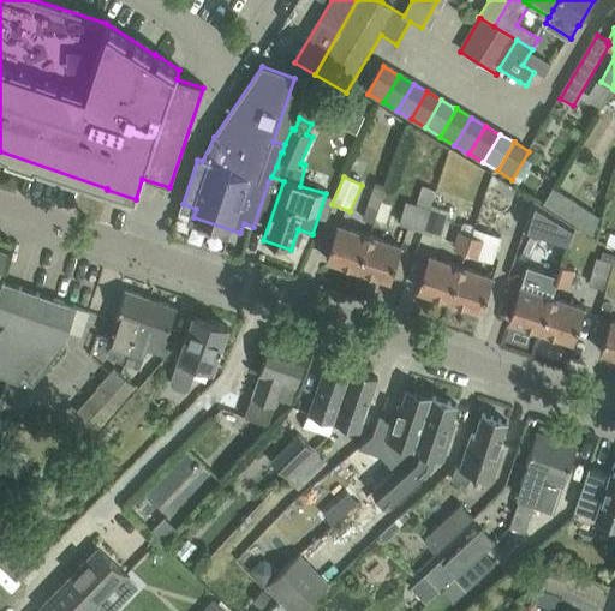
[(392,208),(398,189),(387,184),(380,204),(392,208)]
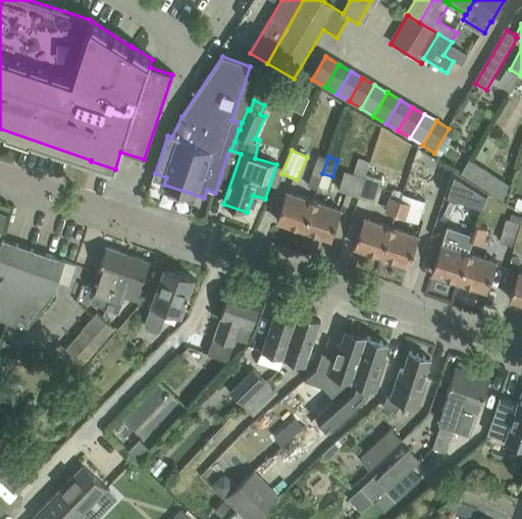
[(346,172),(340,192),(360,198),(371,163),(359,159),(354,175),(346,172)]
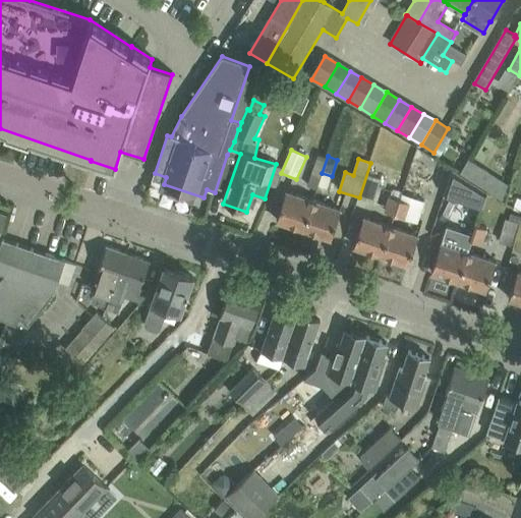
[(488,193),(464,175),(462,173),(454,170),(445,195),(456,199),(483,209),(488,193)]
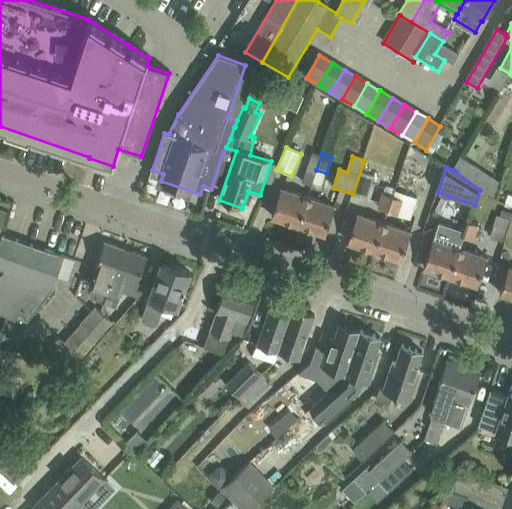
[(307,168),(302,184),(322,191),(327,175),(307,168)]
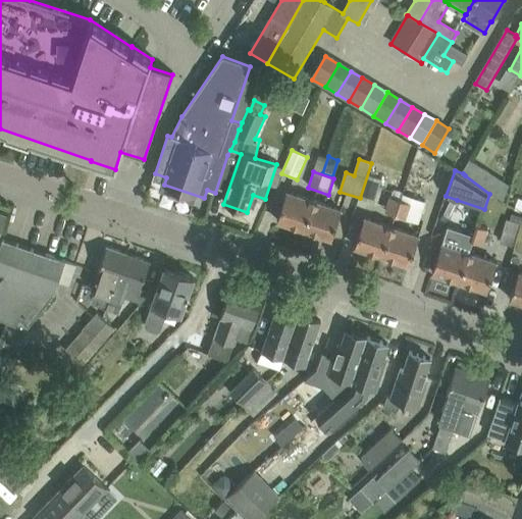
[(304,231),(314,202),(286,193),(277,222),(304,231)]
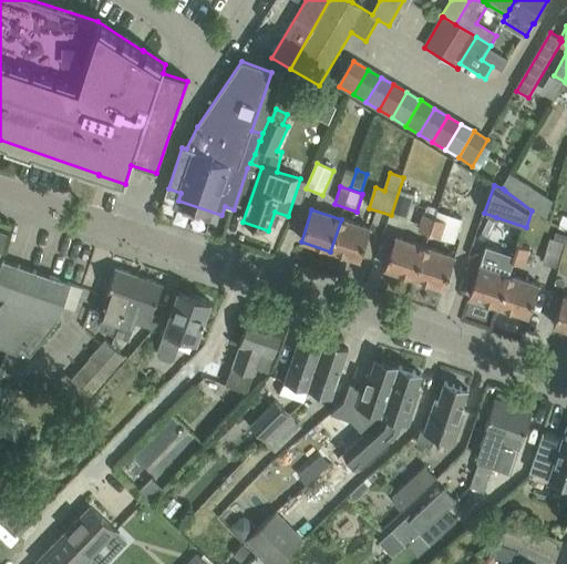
[(419,233),(430,236),(435,218),(424,215),(419,233)]
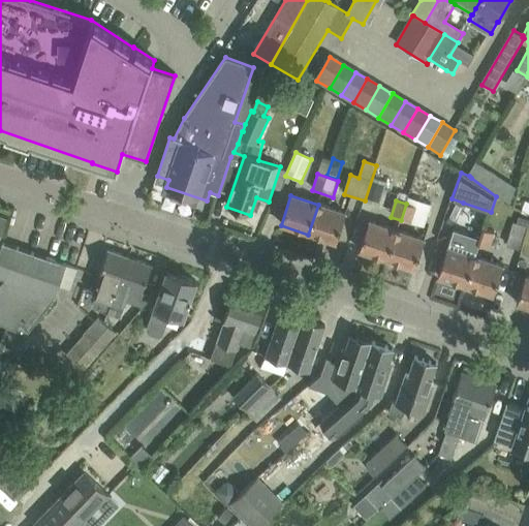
[(406,204),(401,220),(411,223),(416,207),(406,204)]
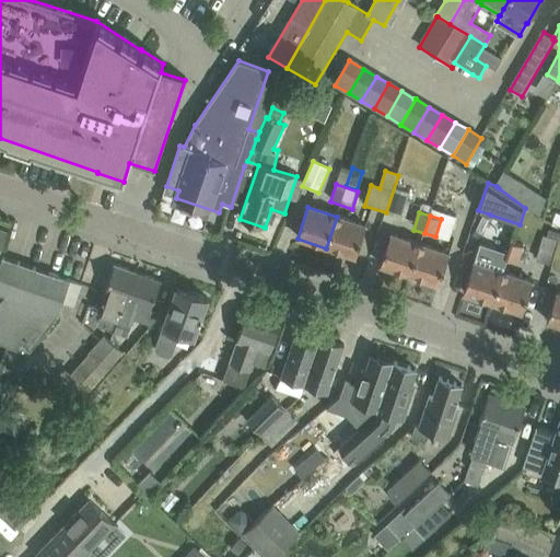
[(365,227),(337,217),(326,248),(356,258),(365,227)]
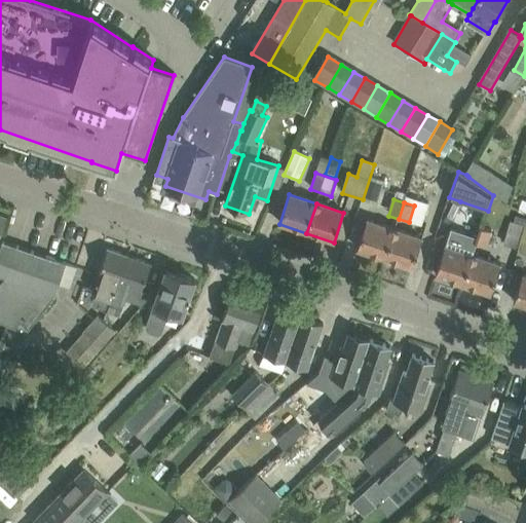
[(384,259),(395,230),(367,221),(358,250),(384,259)]
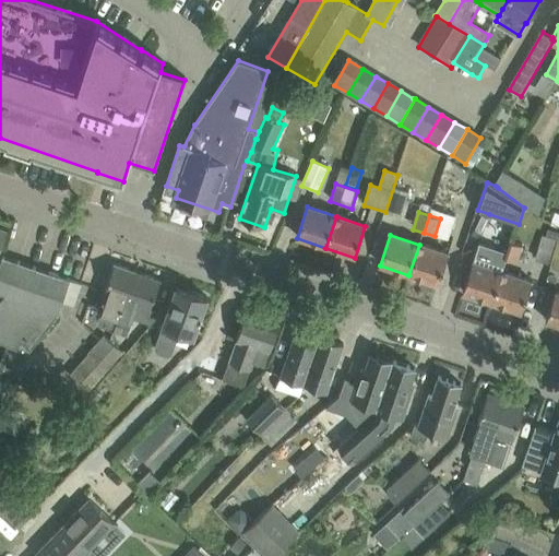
[(549,264),(556,240),(543,236),(537,260),(549,264)]
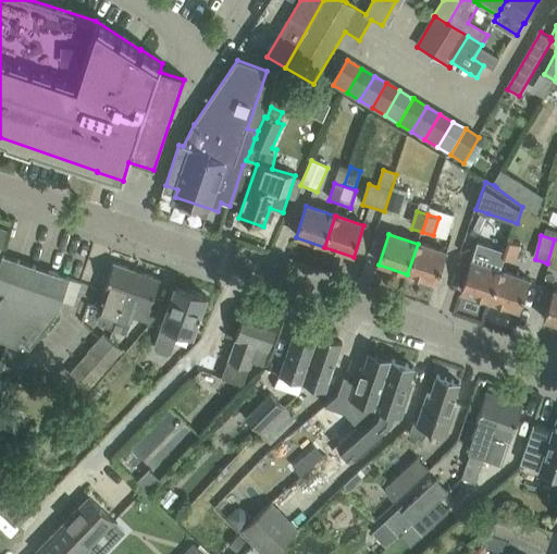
[(510,242),(506,255),(504,259),(516,262),(522,246),(510,242)]
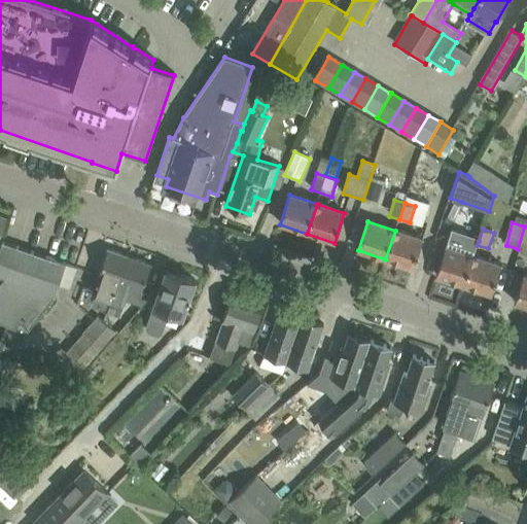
[(473,256),(477,245),(479,241),(453,232),(453,231),(452,230),(436,277),(464,286),(473,256)]
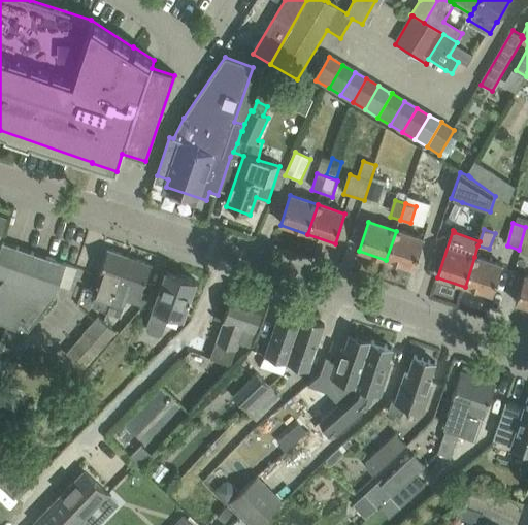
[(424,240),(396,231),(386,260),(414,269),(424,240)]
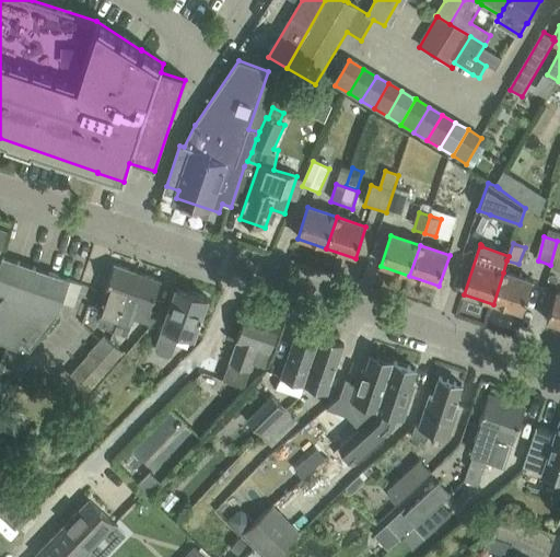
[(62,302),(70,282),(70,281),(2,258),(0,264),(0,289),(7,292),(0,299),(0,340),(14,346),(31,352),(59,314),(62,302)]
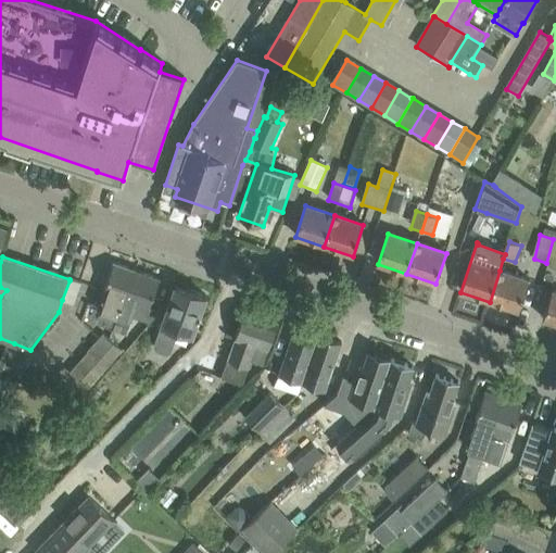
[(115,331),(137,273),(114,264),(101,301),(99,310),(101,311),(97,324),(113,329),(113,330),(115,331)]
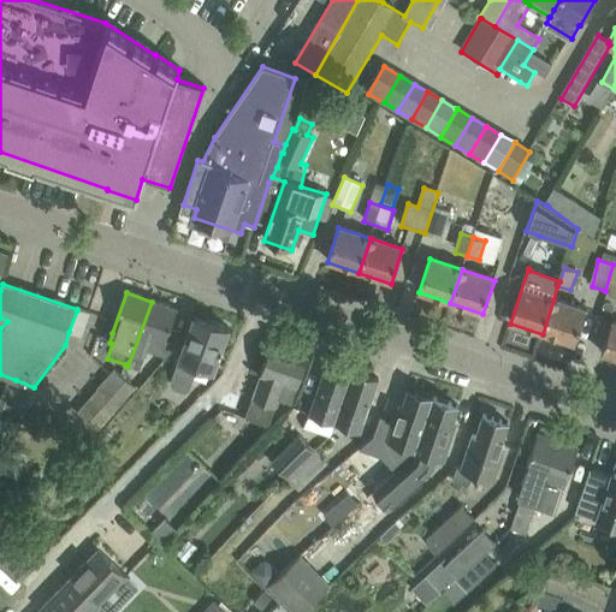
[(586,310),(554,299),(543,334),(574,345),(586,310)]
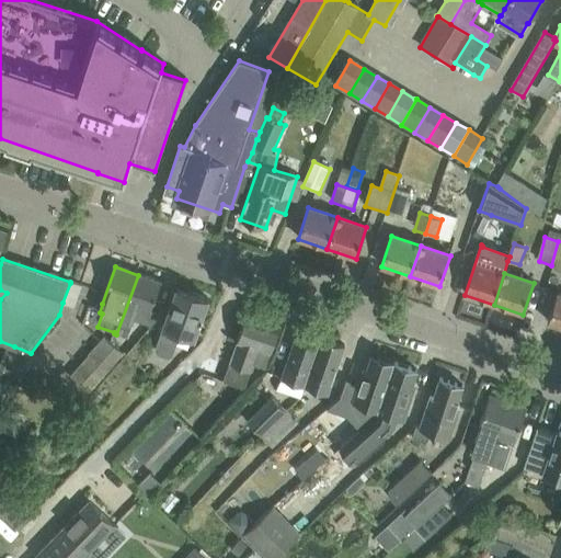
[(150,312),(161,283),(138,275),(116,334),(127,339),(138,308),(150,312)]
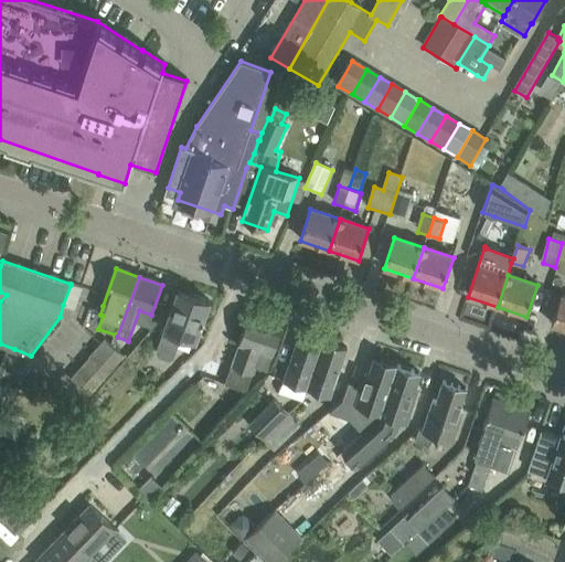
[(181,336),(194,341),(209,301),(179,292),(157,353),(159,357),(169,361),(173,359),(181,336)]
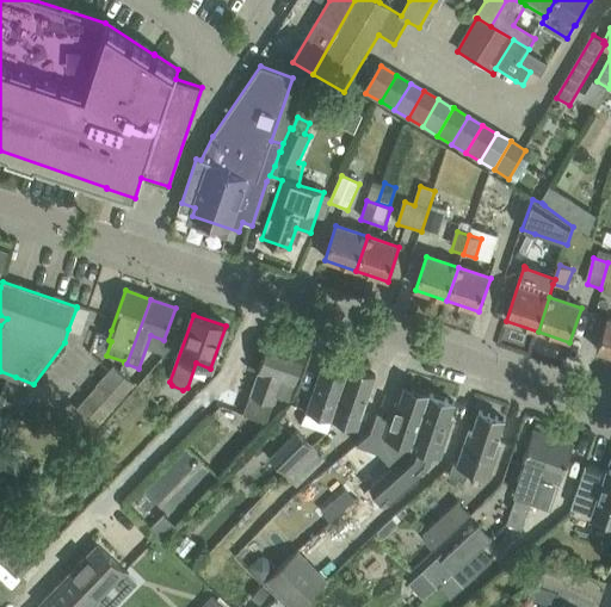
[(610,355),(610,321),(608,320),(597,352),(610,355)]
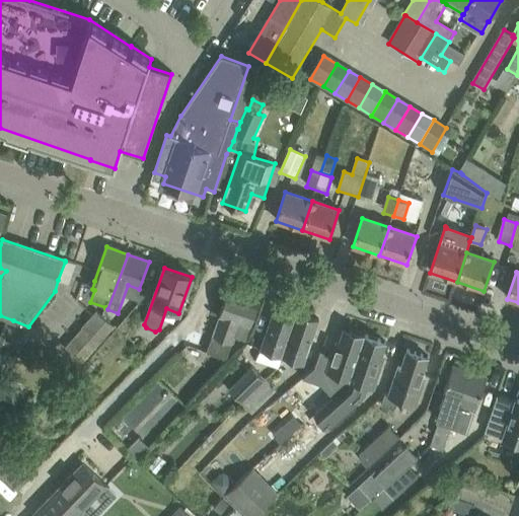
[(250,326),(260,301),(229,290),(207,354),(226,361),(232,344),(234,345),(236,340),(246,343),(251,326),(250,326)]
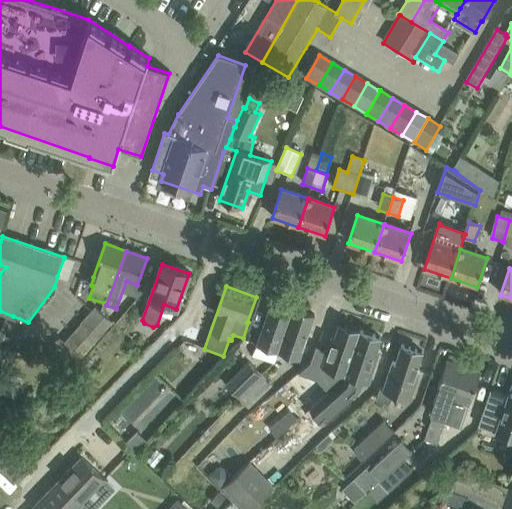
[(278,353),(293,309),(272,302),(257,345),(278,353)]
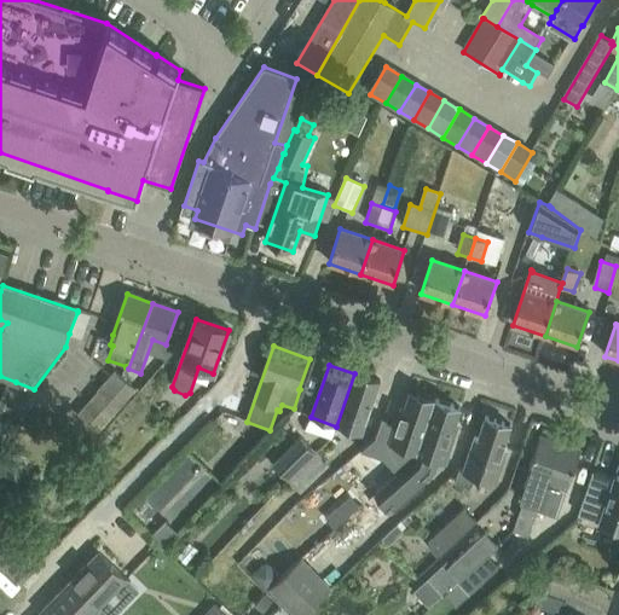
[(71,408),(62,421),(76,434),(80,429),(93,441),(138,392),(115,371),(98,392),(98,393),(79,415),(71,408)]
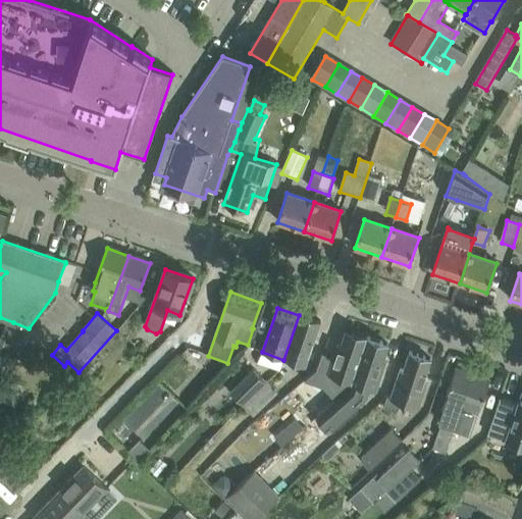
[(305,367),(320,322),(299,315),(283,360),(305,367)]
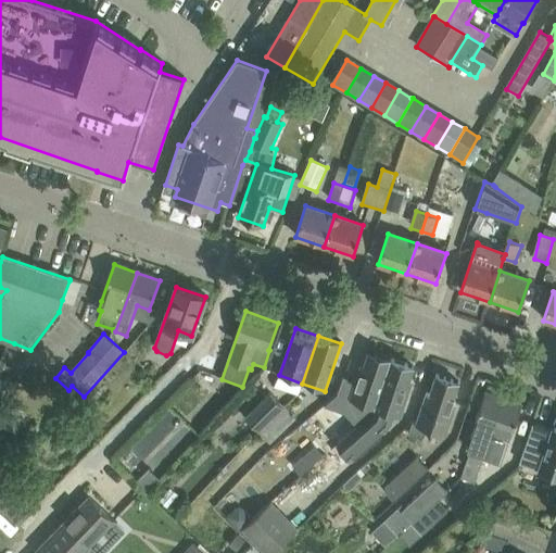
[(30,350),(14,343),(5,366),(20,373),(28,352),(30,350)]
